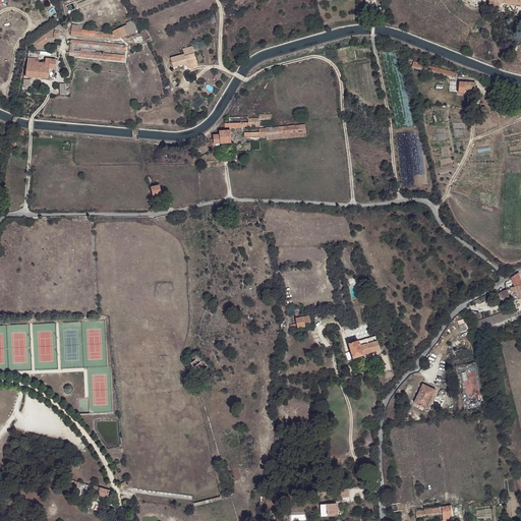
[(138,29),(132,19),(127,22),(128,23),(132,32),(135,31),(138,29)]
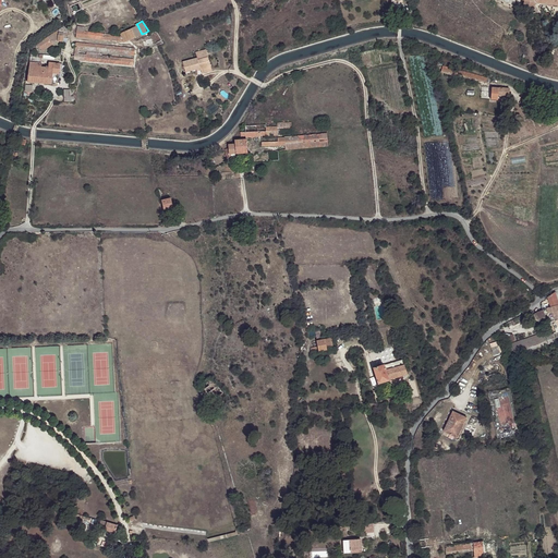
[(87,32),(79,31),(77,37),(126,41),(142,34),(137,25),(121,34),(122,35),(87,32)]
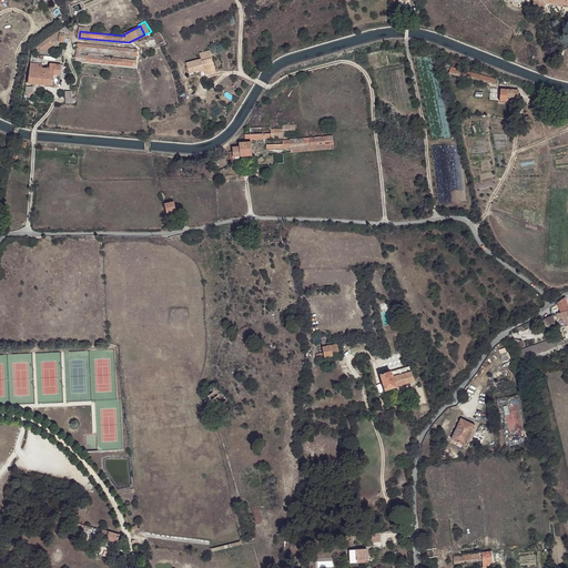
[(73,28),(67,27),(51,37),(54,41),(60,41),(60,36),(66,36),(73,36),(73,28)]
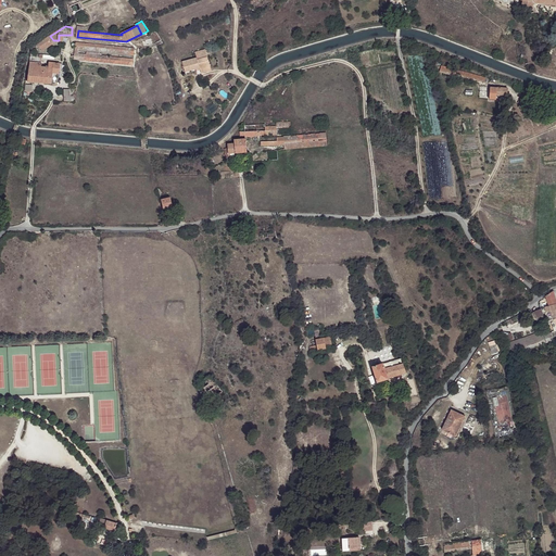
[(53,40),(50,36),(39,42),(45,49),(54,42),(53,40)]
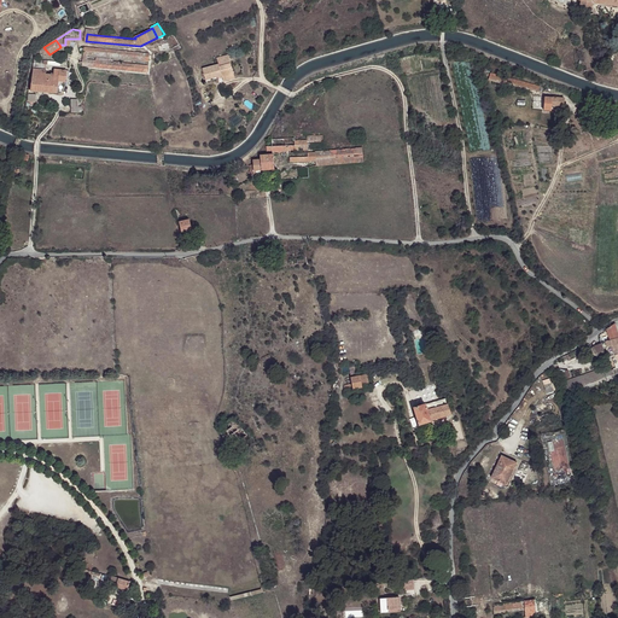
[(86,54),(150,59),(150,53),(87,47),(86,54)]
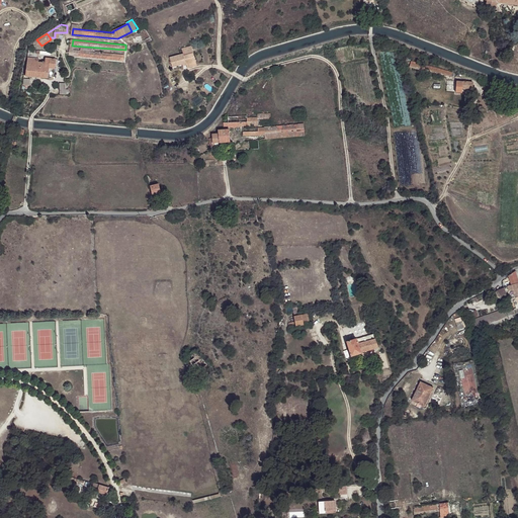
[(188,62),(197,60),(193,44),(183,47),(185,52),(171,56),(173,65),(188,60),(188,62)]
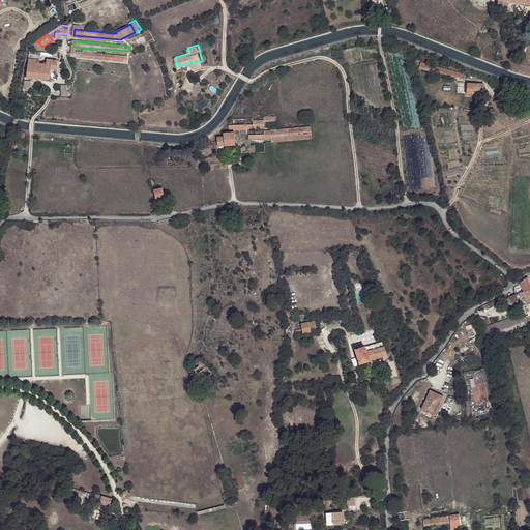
[(71,56),(126,61),(127,55),(72,51),(71,56)]
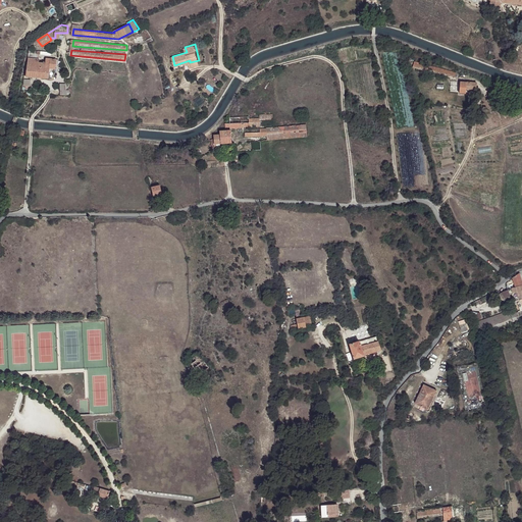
[(28,74),(50,76),(51,67),(57,68),(58,59),(47,58),(46,62),(40,62),(41,58),(34,58),(30,57),(28,74)]
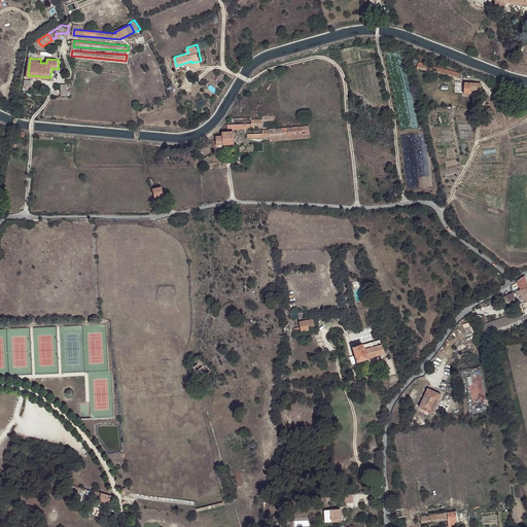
[(418,64),(417,67),(462,78),(463,74),(418,64)]
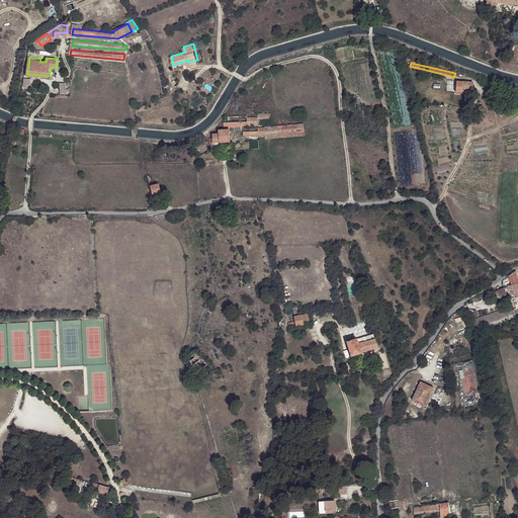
[(33,78),(25,77),(24,85),(32,85),(33,78)]
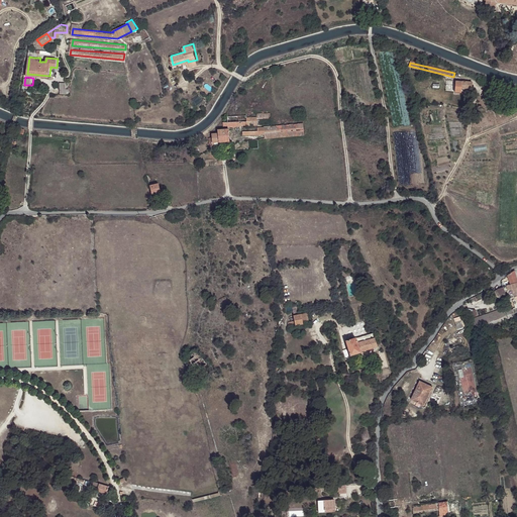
[(62,94),(71,94),(71,88),(68,88),(68,82),(62,83),(62,94)]
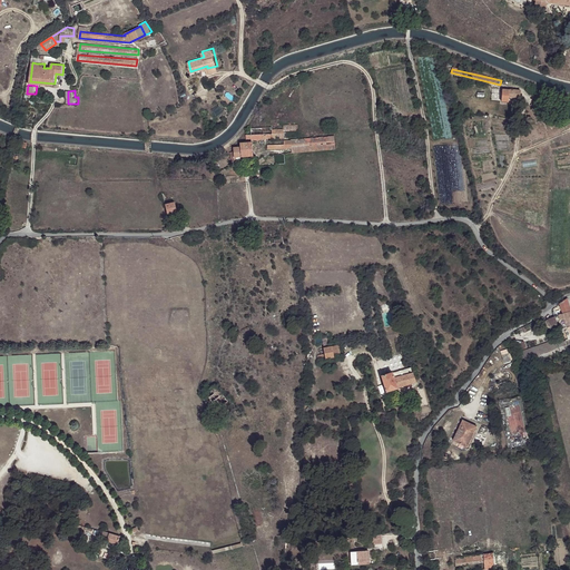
[(492,90),(492,101),(501,101),(501,90),(492,90)]
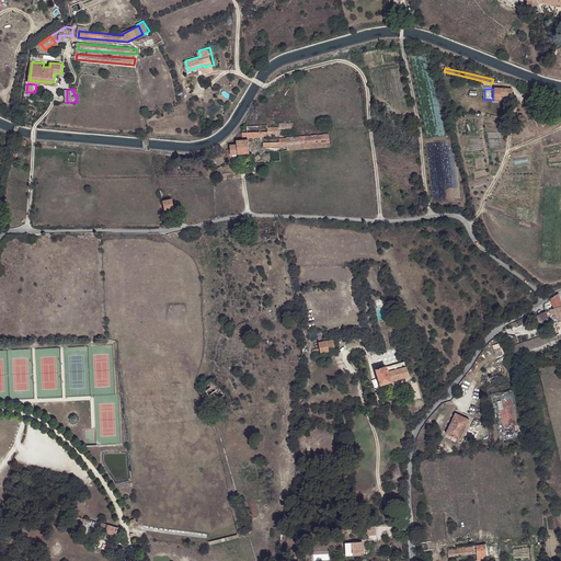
[(278,135),(278,129),(278,128),(266,128),(266,130),(248,133),(248,136),(248,139),(259,138),(259,137),(278,135)]
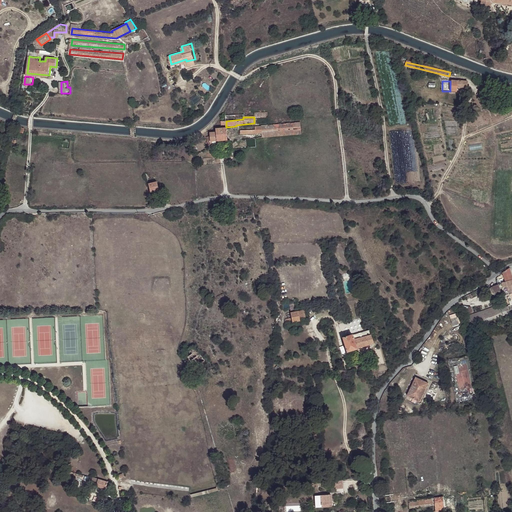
[(300,130),(300,123),(260,125),(260,126),(240,127),(240,131),(241,134),(258,133),(262,132),(300,130)]
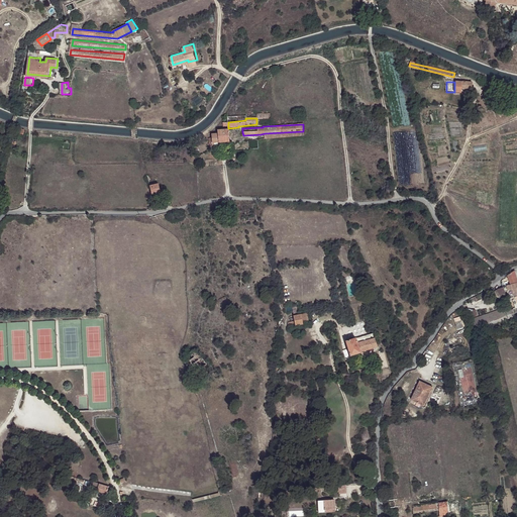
[(212,142),(214,142),(229,141),(229,130),(217,131),(218,134),(212,135),(212,138),(212,142)]
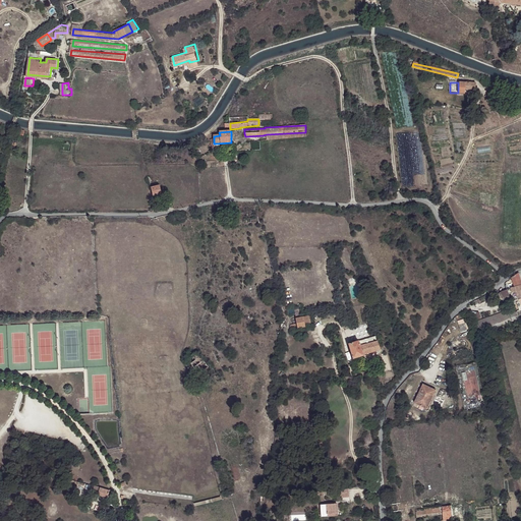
[(162,192),(159,181),(150,182),(153,194),(162,192)]
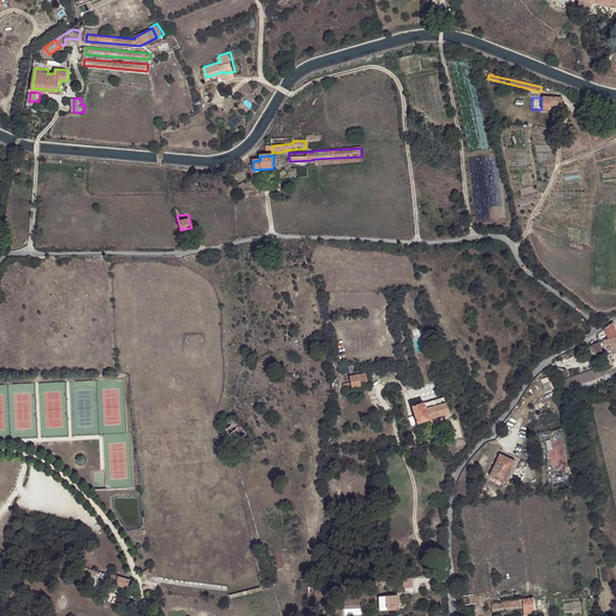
[(615,333),(612,324),(605,329),(609,339),(615,337),(615,333)]
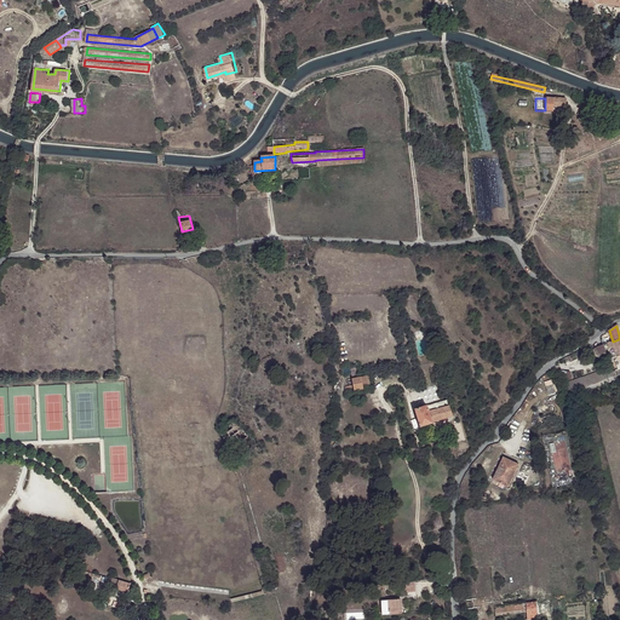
[(606,344),(603,345),(604,350),(609,349),(612,357),(616,356),(619,363),(619,339),(613,342),(606,344)]
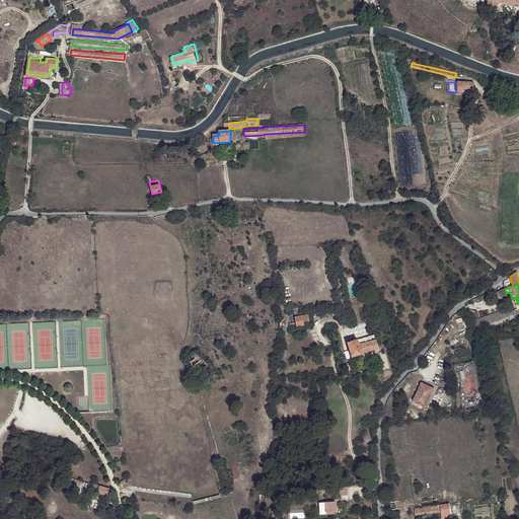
[(506,293),(505,289),(498,292),(498,295),(501,301),(508,299),(506,293)]
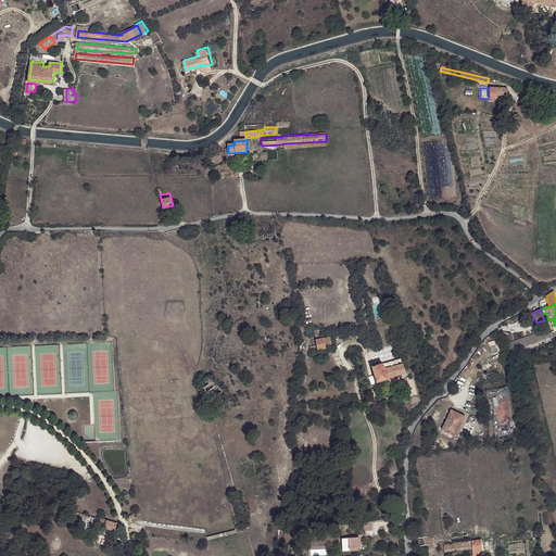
[(519,315),(505,321),(507,326),(510,324),(510,325),(521,319),(519,315)]
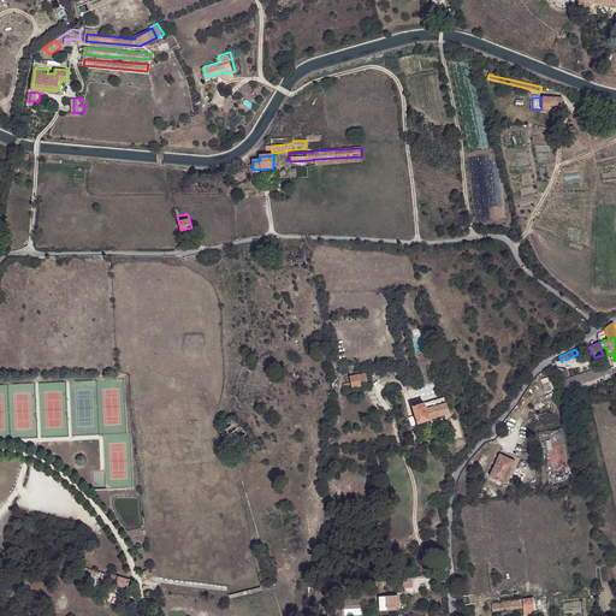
[(344,390),(361,386),(360,384),(367,381),(365,374),(354,377),(353,367),(349,367),(349,366),(339,367),(341,373),(349,372),(350,378),(350,384),(343,385),(344,390)]
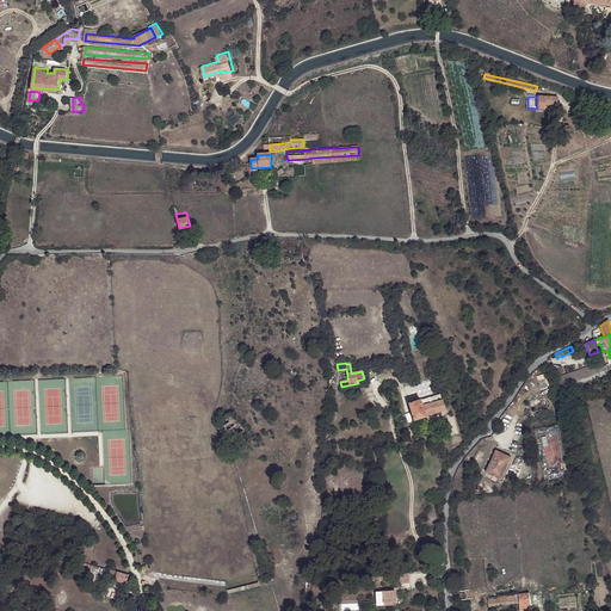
[(597,364),(557,378),(561,392),(599,378),(608,375),(605,368),(599,370),(597,364)]
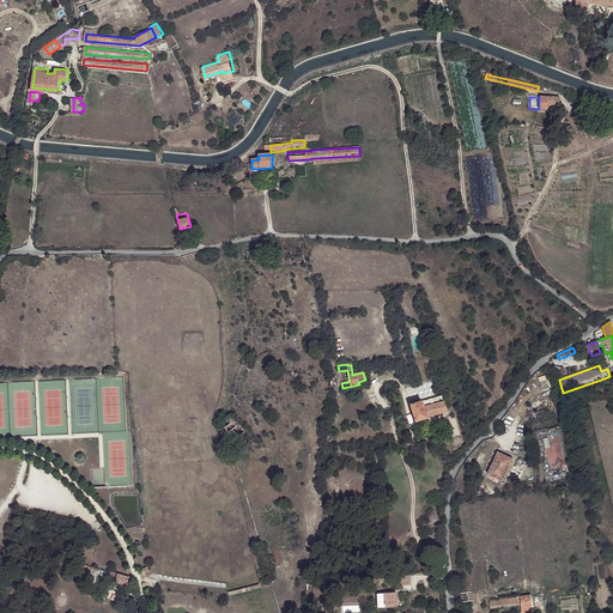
[(564,368),(554,366),(558,378),(566,376),(564,368)]
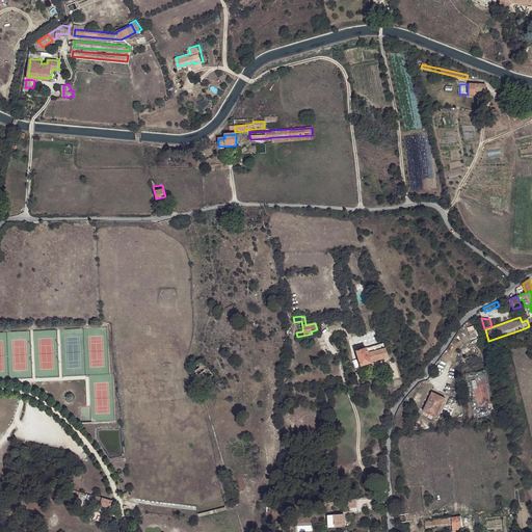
[(471,338),(477,336),(476,329),(469,331),(471,338)]
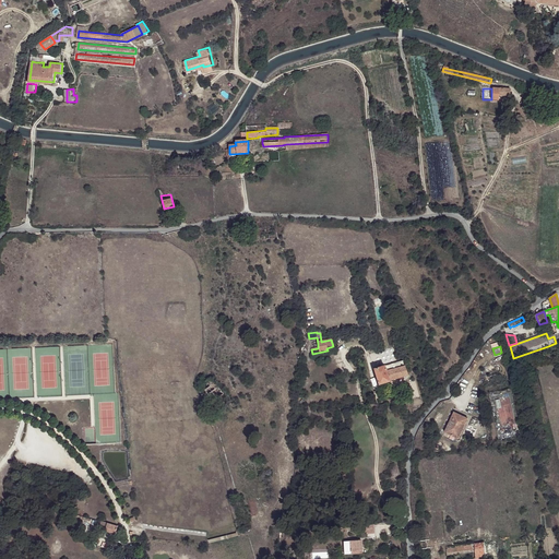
[(387,371),(384,366),(373,369),(379,384),(389,381),(389,380),(387,371)]
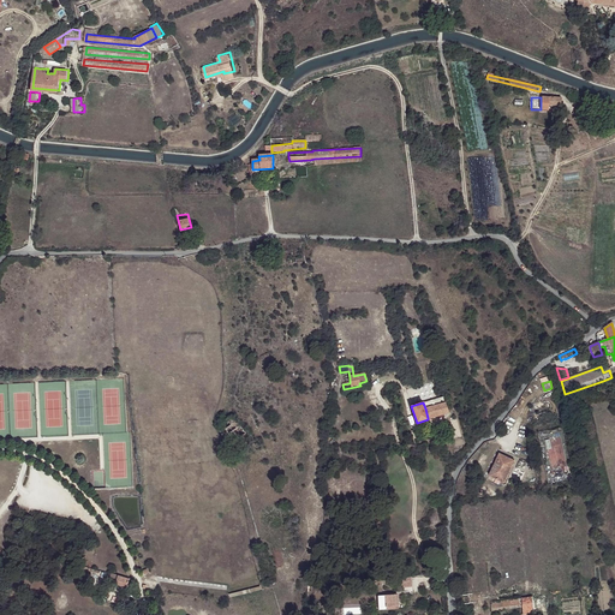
[(428,407),(425,408),(428,418),(448,413),(446,402),(443,404),(440,405),(428,407)]
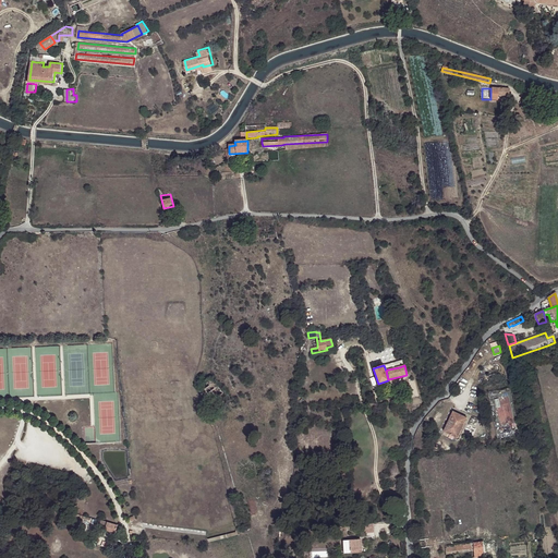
[(458,439),(468,419),(453,412),(444,433),(458,439)]
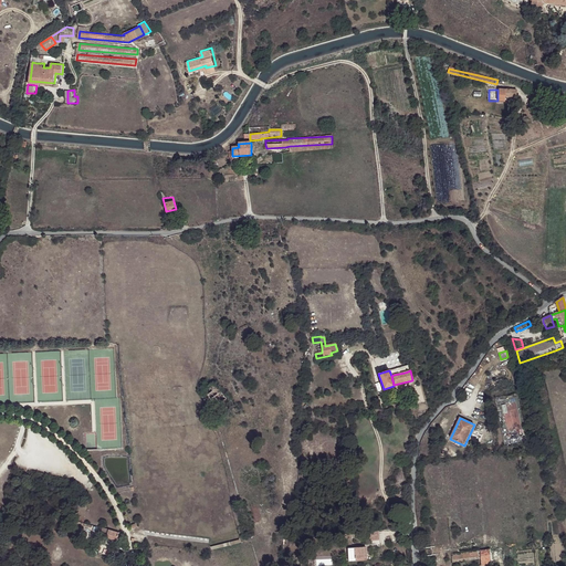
[(118,532),(103,528),(102,534),(104,535),(103,536),(116,540),(118,532)]
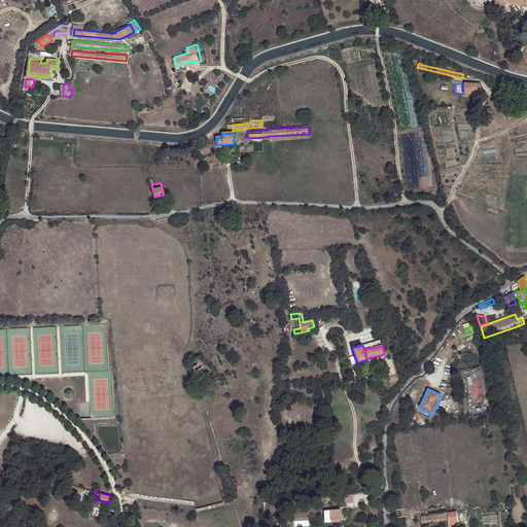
[(324,521),(326,521),(341,520),(340,508),(325,510),(325,513),(324,513),(324,521)]
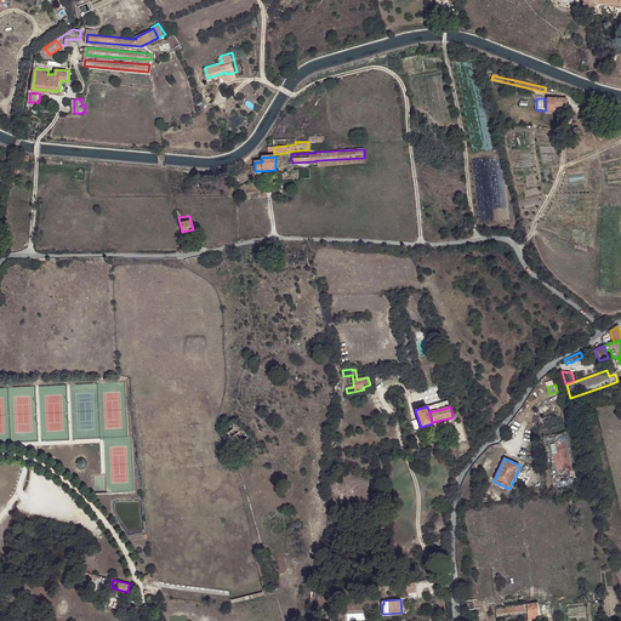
[(534,611),(534,605),(495,610),(495,616),(534,611)]
